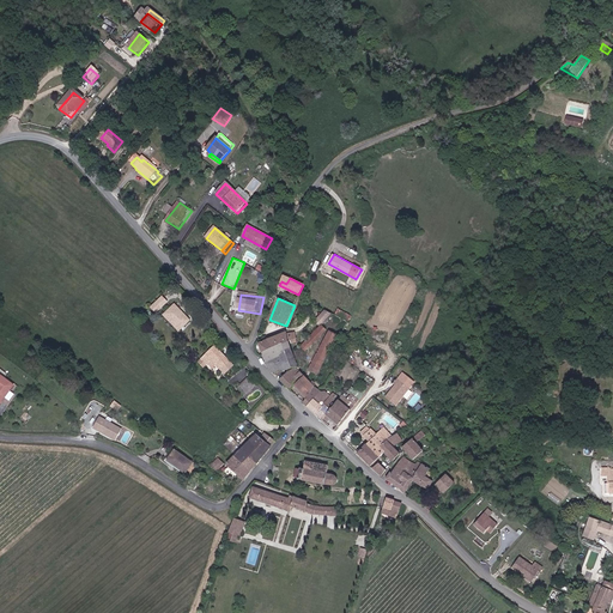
[(157,315),(169,304),(164,299),(152,310),(157,315)]
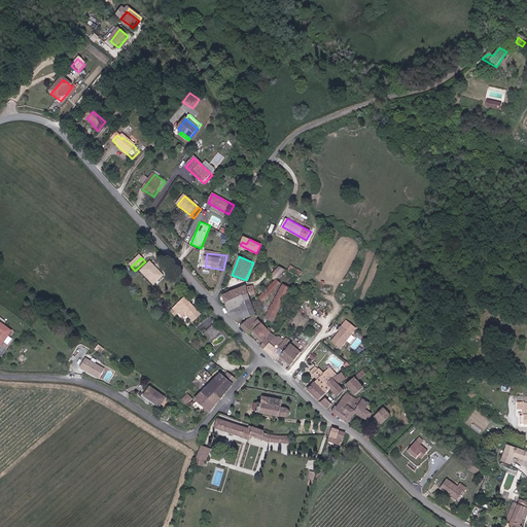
[(151,261),(143,270),(156,283),(165,276),(151,261)]
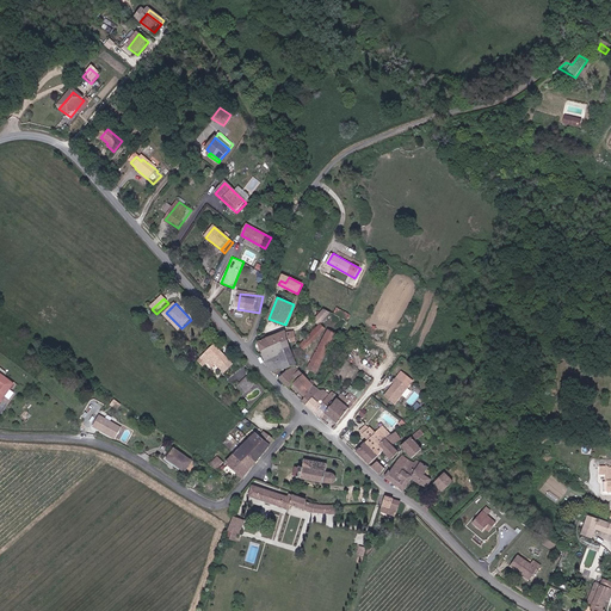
[(316,321),(321,326),(333,315),(327,312),(316,321)]
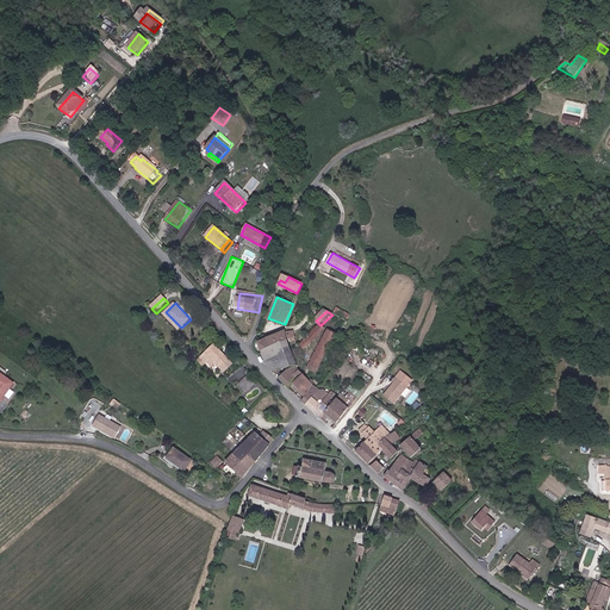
[(327,329),(321,325),(300,346),(304,349),(327,329)]
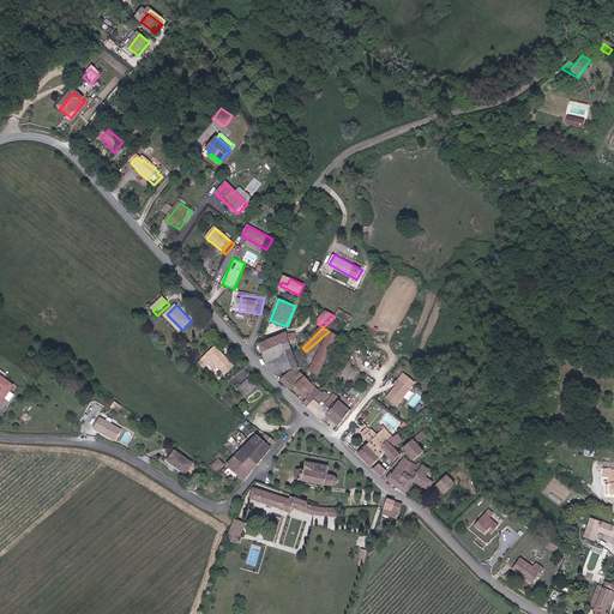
[(270,339),(274,349),(290,343),(294,342),(294,343),(299,343),(299,333),(290,333),(290,332),(270,339)]
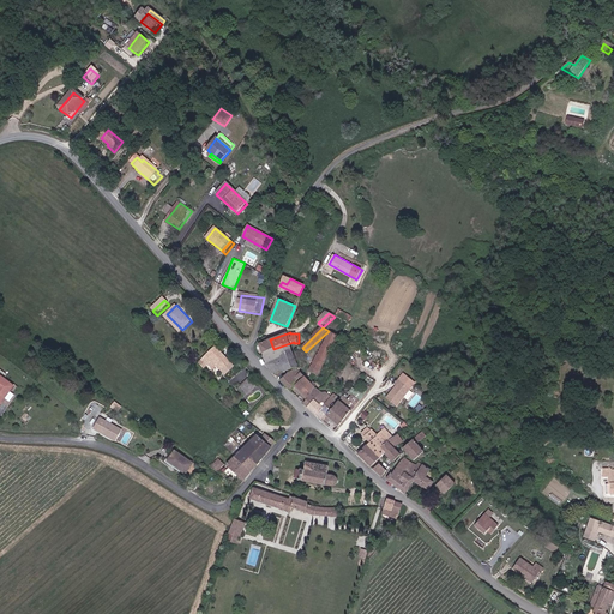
[(339,337),(330,332),(306,377),(296,386),(309,399),(306,404),(309,408),(320,392),(312,385),(339,337)]
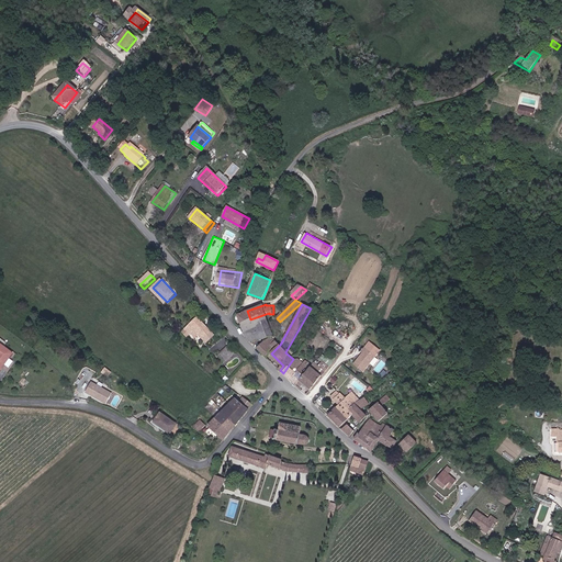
[(268,318),(266,314),(250,319),(247,311),(239,314),(245,326),(243,327),(245,332),(255,327),(255,328),(261,325),(259,322),(268,318)]
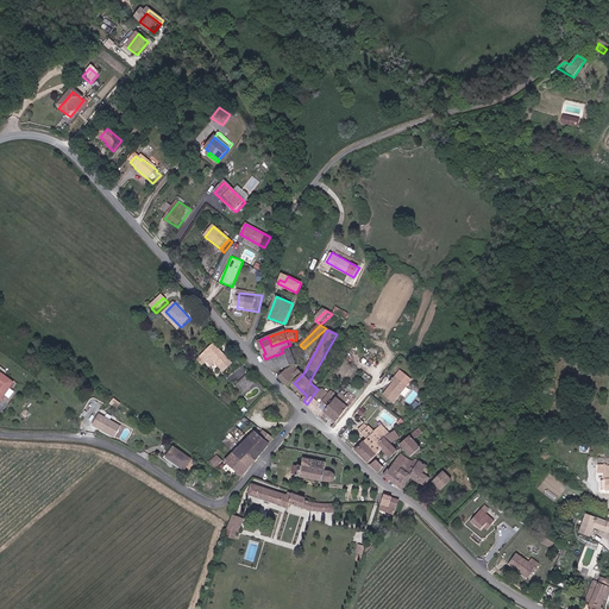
[(215,363),(218,360),(223,366),(228,360),(213,344),(201,356),(208,363),(212,359),(215,363)]
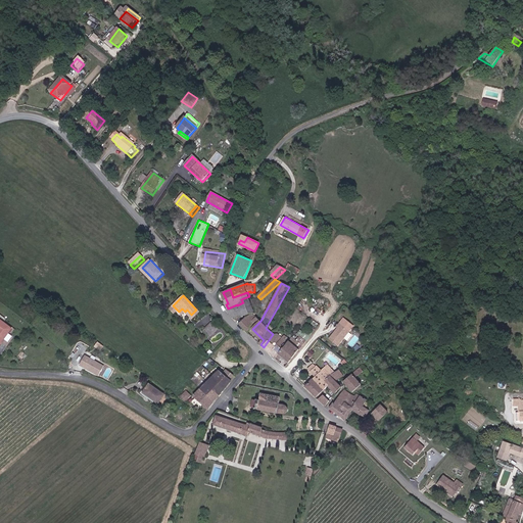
[(237,304),(228,308),(235,318),(244,314),(245,316),(255,313),(249,296),(241,299),(243,302),(237,305),(237,304)]
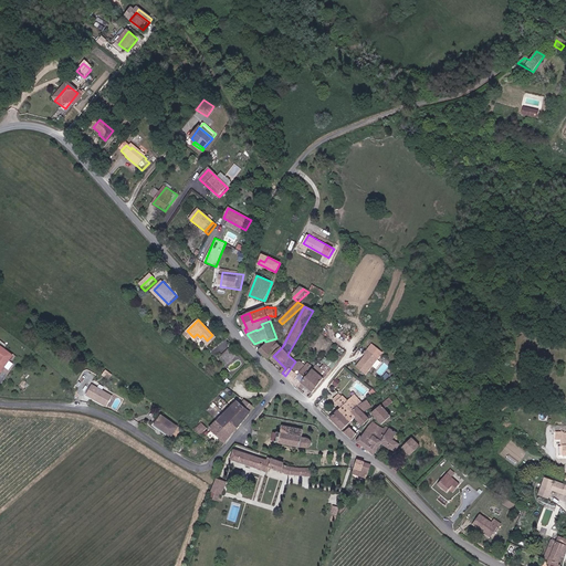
[(273,348),(265,356),(270,359),(273,356),(282,347),(275,341),(269,343),(273,348)]
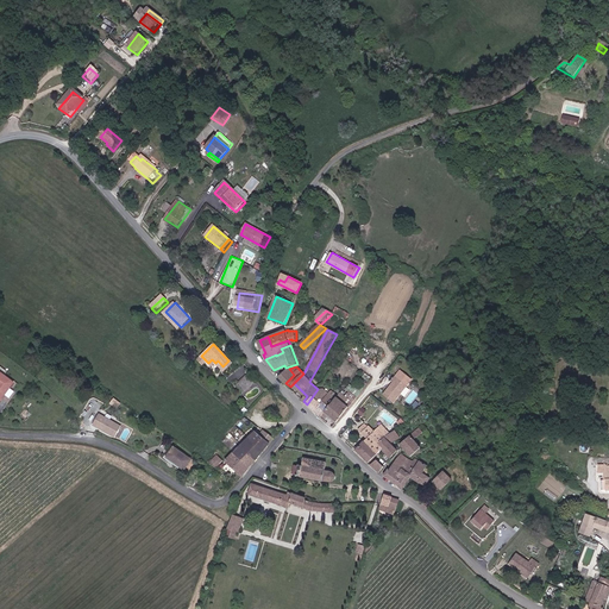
[(400,370),(391,381),(393,382),(383,394),(393,402),(410,380),(400,370)]
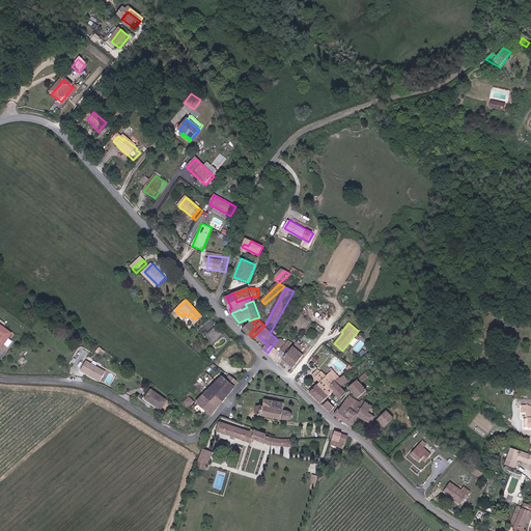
[(222,331),(217,325),(210,332),(216,338),(222,331)]
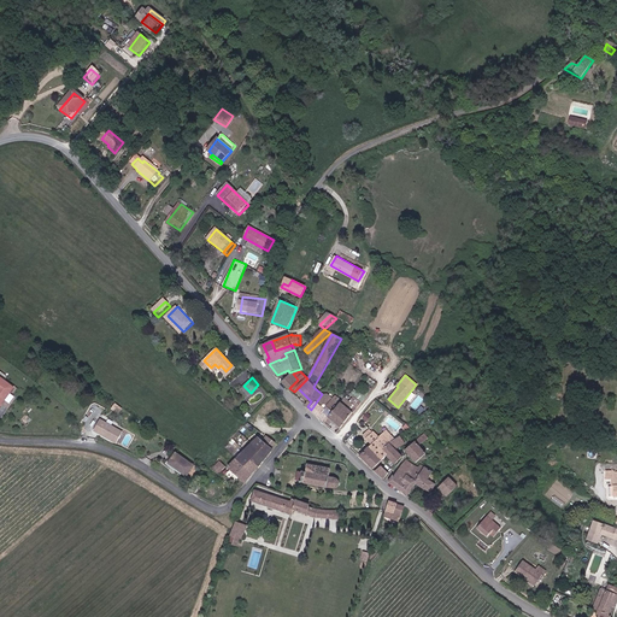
[(0,411),(16,391),(0,380),(0,378),(0,411)]
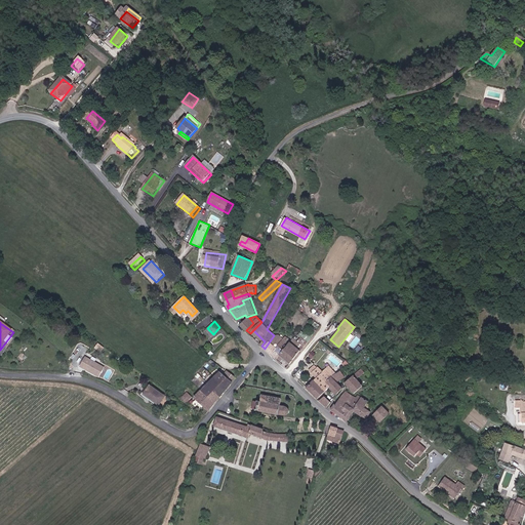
[(274,351),(278,346),(283,339),(279,336),(274,335),(265,349),(272,355),(274,351)]
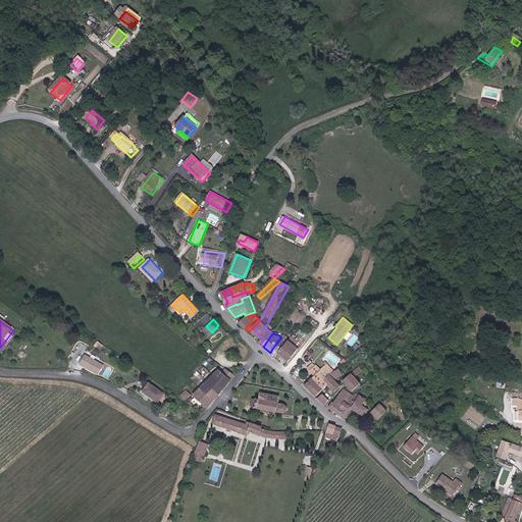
[(281,337),(276,344),(281,349),(278,353),(289,362),(297,350),(283,338),(284,336),(282,335),(281,337)]
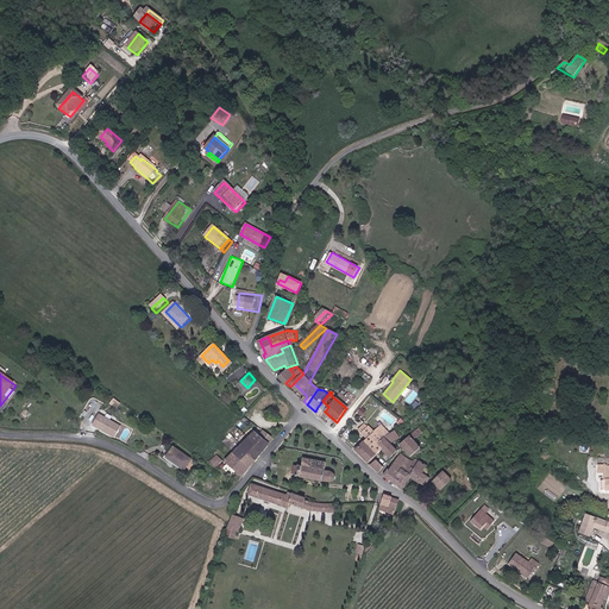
[(345,399),(352,403),(357,399),(350,393),(345,399)]
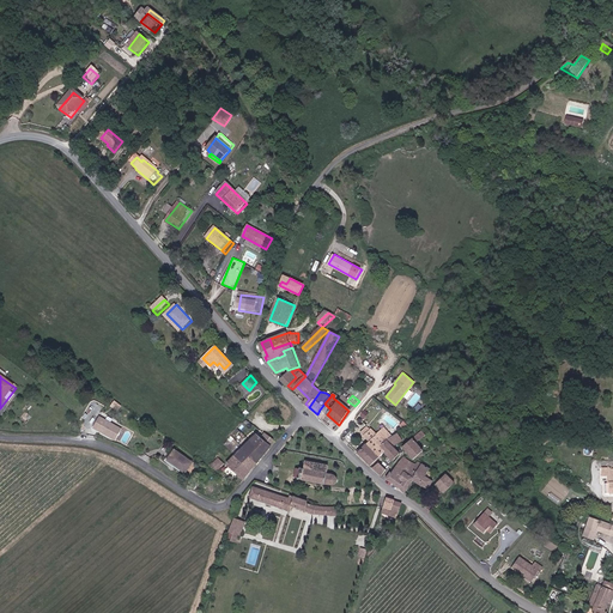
[(320,410),(326,416),(327,414),(331,410),(325,404),(320,410)]
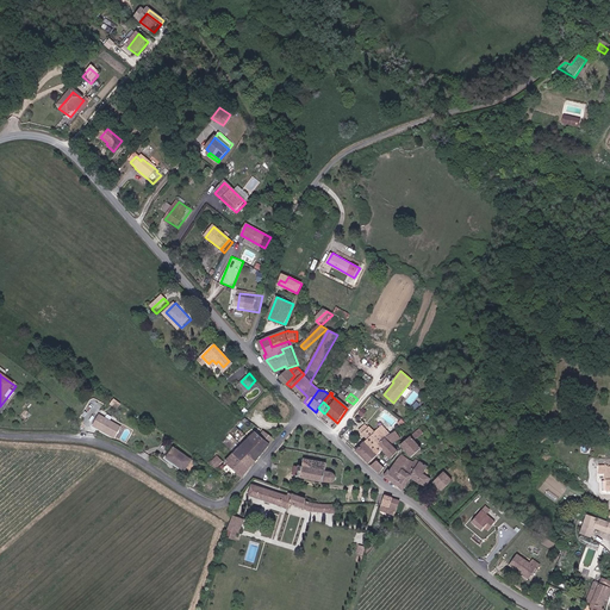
[(109,418),(104,416),(97,425),(101,429),(109,418)]
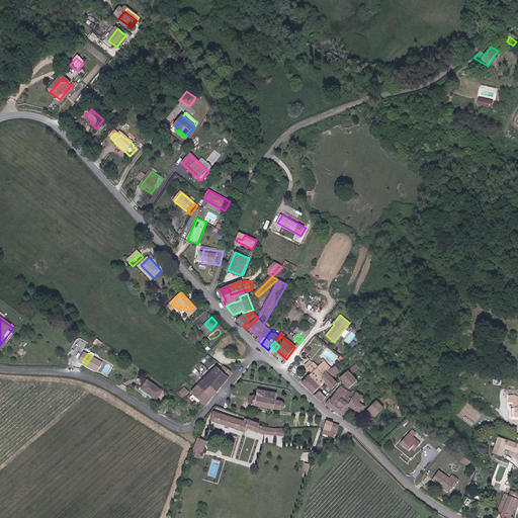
[(106,365),(92,355),(86,364),(100,373),(106,365)]
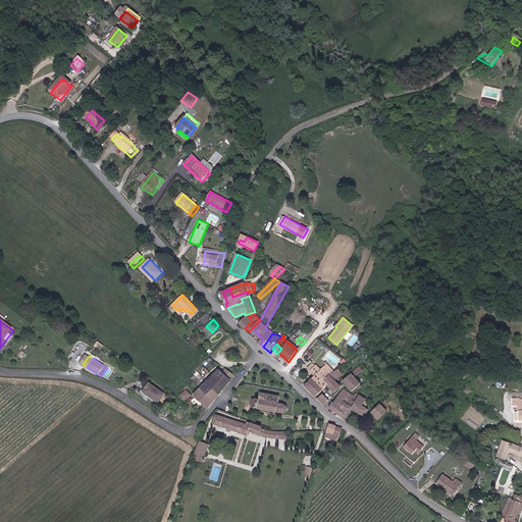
[(307,368),(315,375),(312,378),(322,389),(323,388),(327,385),(323,380),(329,375),(334,371),(327,364),(321,369),(314,362),(307,368)]
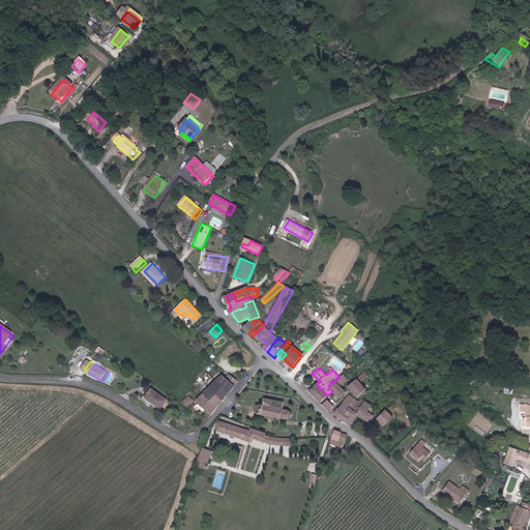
[(212,386),(206,393),(212,400),(217,393),(225,400),(237,385),(235,383),(238,379),(231,374),(228,378),(231,380),(219,391),(212,386)]
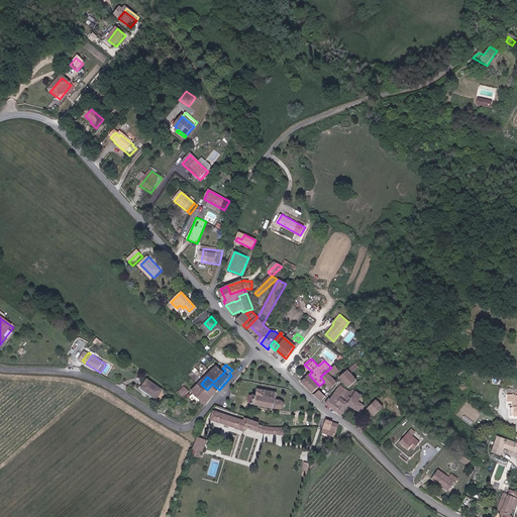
[(355,365),(347,371),(350,374),(358,369),(355,365)]
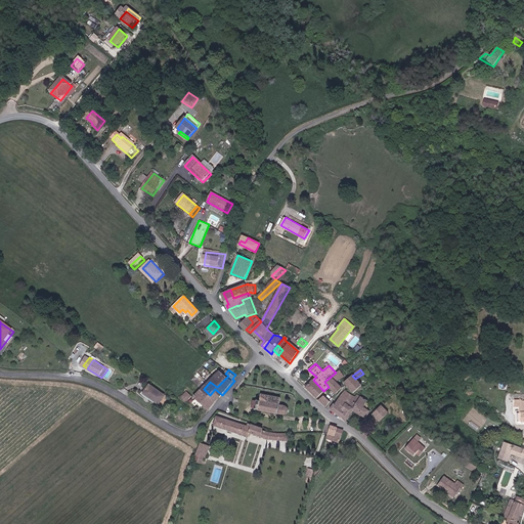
[(225,374),(222,370),(210,382),(217,387),(228,376),(225,374)]
